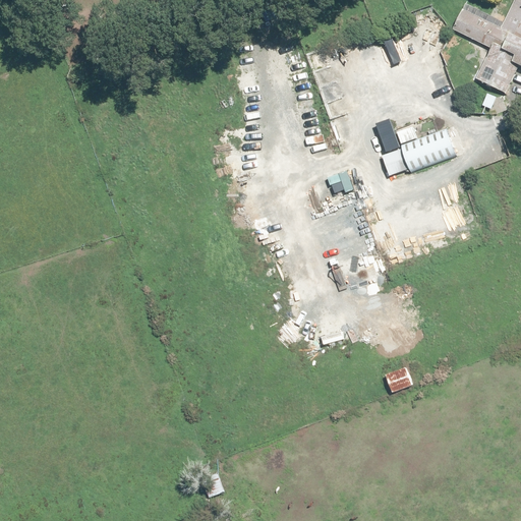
[(451,33),(488,52),(476,76),(509,93),(520,68),(520,67),(520,0),(514,0),(504,20),(466,2),(451,33)]
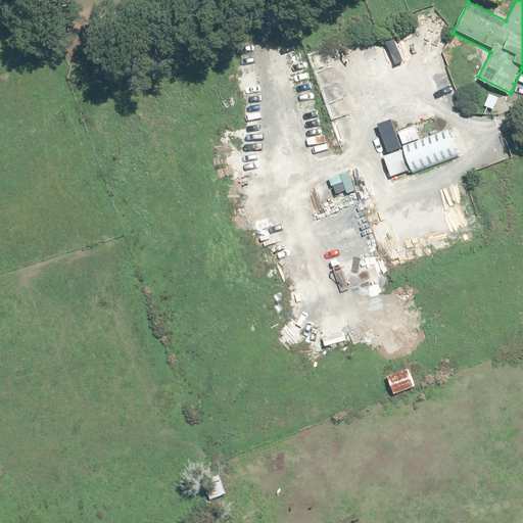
[(402,150),(383,158),(391,178),(411,171),(412,175),(458,157),(447,130),(401,147),(402,150)]
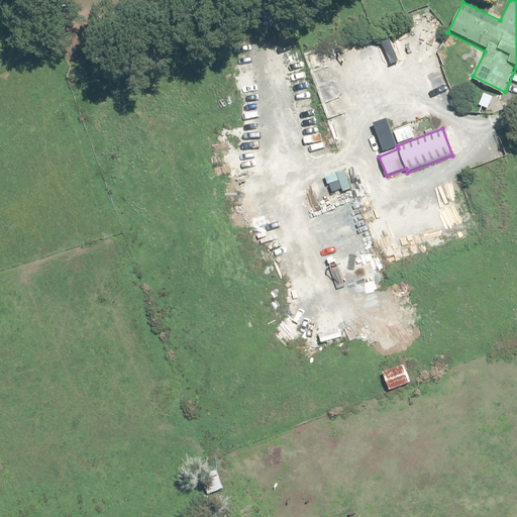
[(467,147),(455,151),(456,157),(468,152),(467,147)]
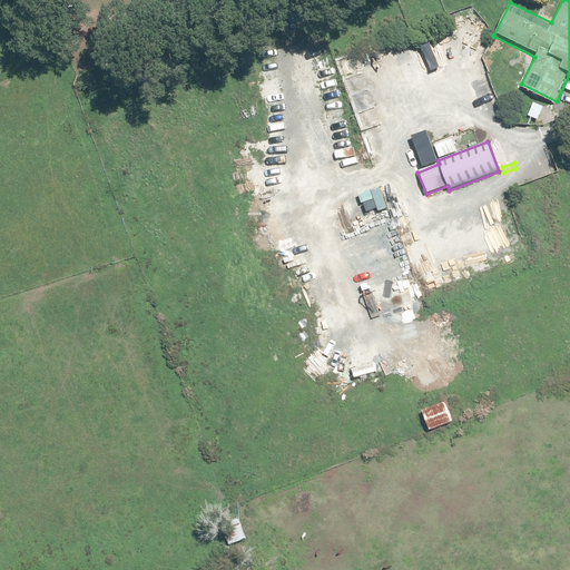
[(421,411),(429,430),(450,422),(442,403),(421,411)]
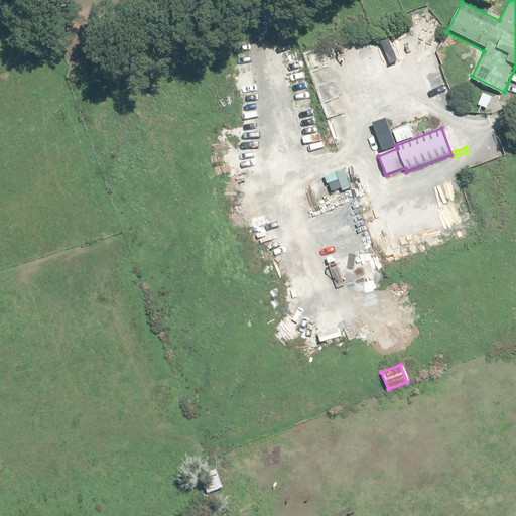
[(201,475),(208,493),(223,488),(217,470),(201,475)]
